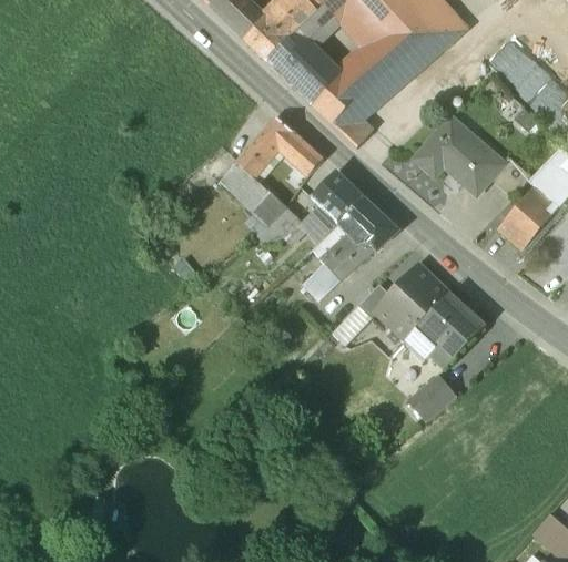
[(205,0),(232,26),(250,6),(244,0),(205,0)]
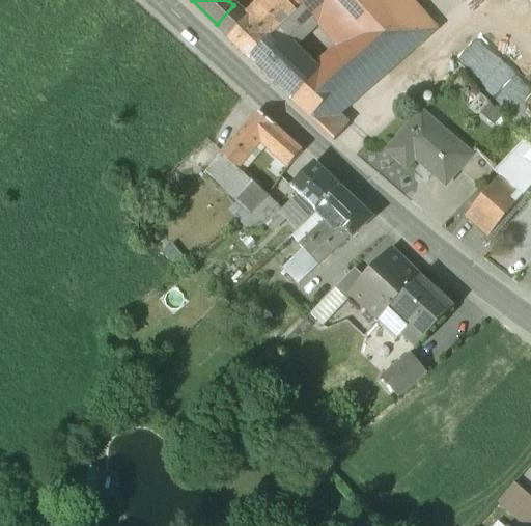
[(259,0),(244,16),(233,5),(217,24),(249,54),(274,29),(296,8),(286,0),(259,0)]
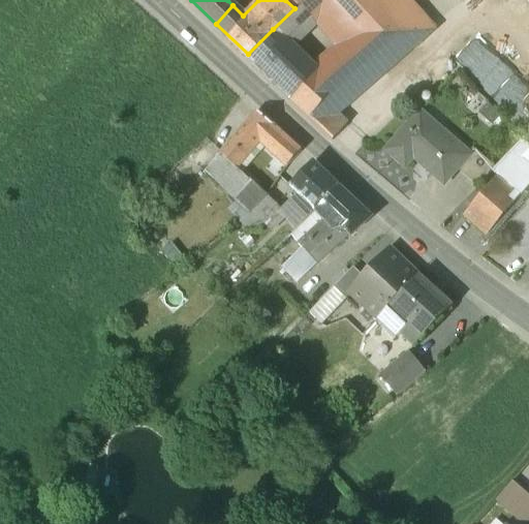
[(303,0),(294,8),(273,29),(286,42),(331,0),(303,0)]
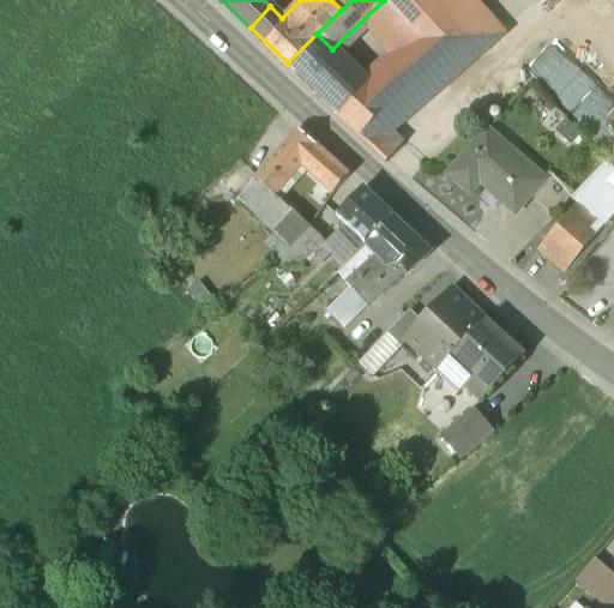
[(331,0),(342,10),(351,0),(331,0)]
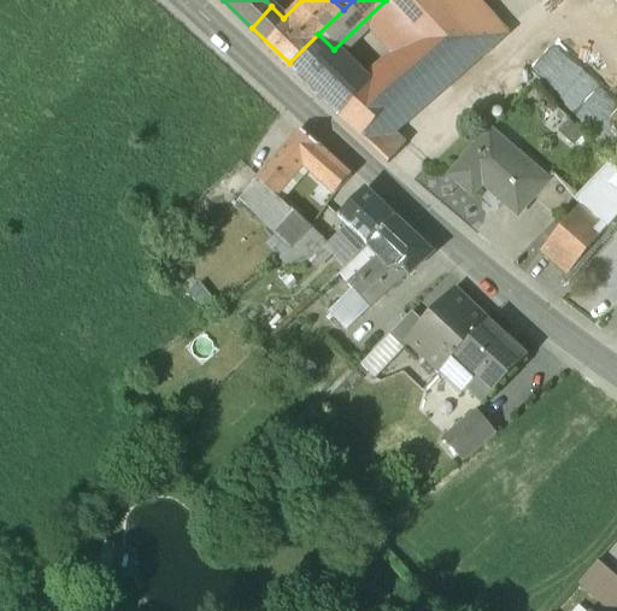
[(388,0),(412,28),(415,25),(441,0),(388,0)]
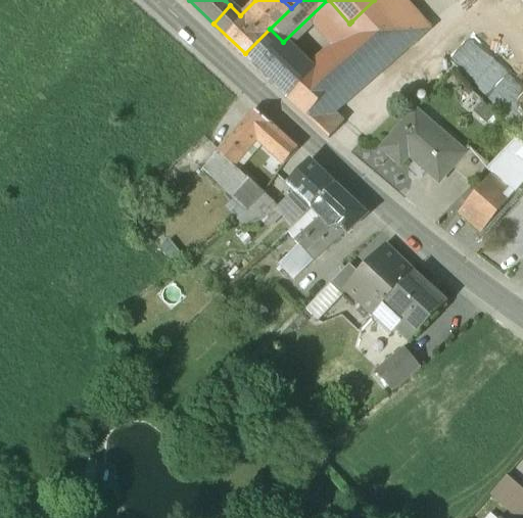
[(374,0),(351,21),(354,25),(370,40),(387,58),(425,26),(402,0),(374,0)]
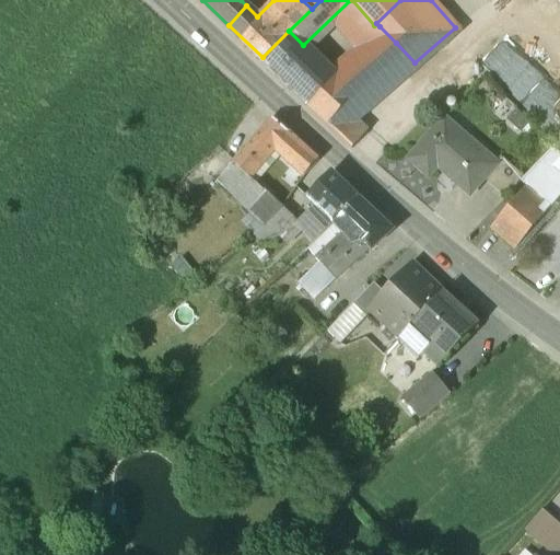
[(330,72),(329,72),(304,97),(323,116),(322,116),(329,123),(341,106),(353,90),(349,84),(396,43),(380,26),(330,72)]
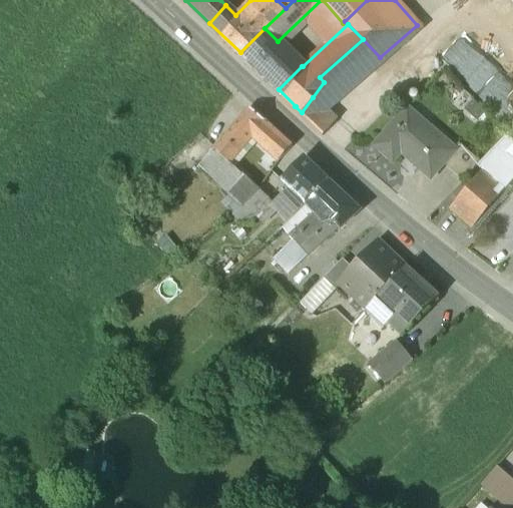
[(278,41),(265,28),(240,52),(279,89),(302,66),(303,66),(278,41)]
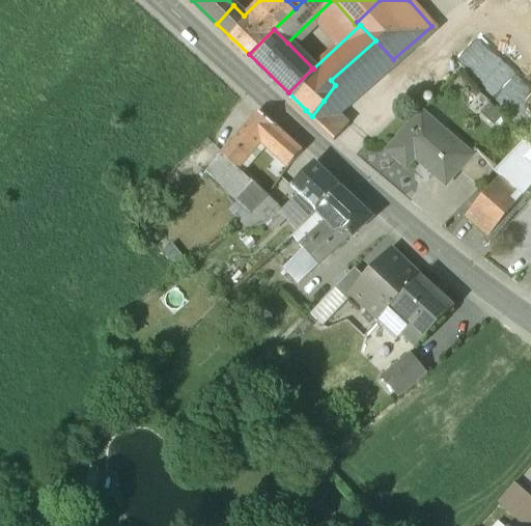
[(375,40),(331,80),(335,85),(324,101),(336,111),(350,98),(393,59),(375,40)]
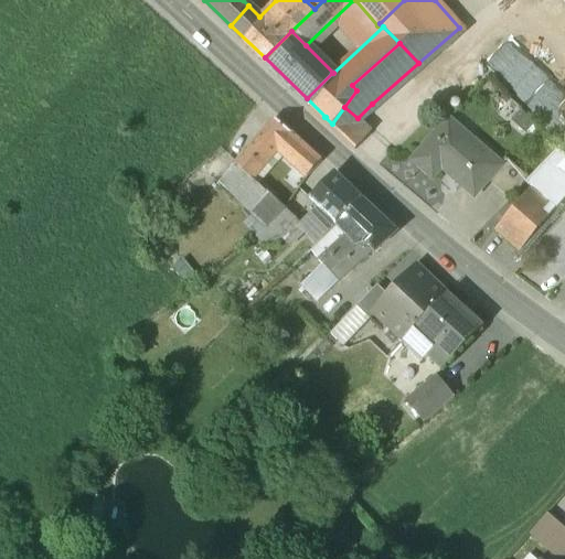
[(564,133),(564,94),(516,52),(497,74),(564,133)]
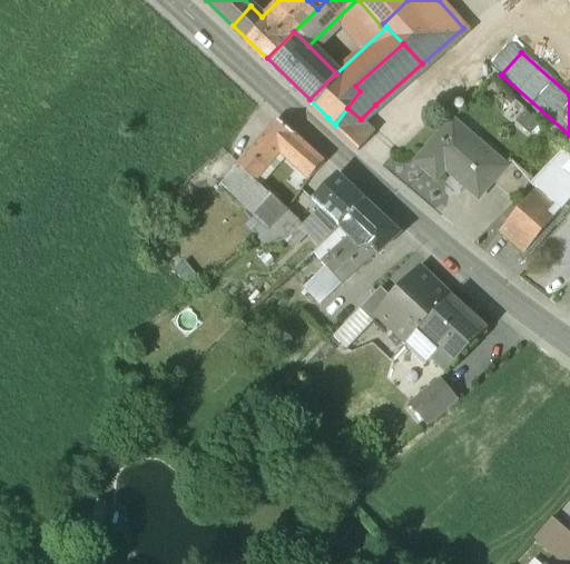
[(361,119),(347,108),(335,125),(359,146),(372,130),(361,119)]
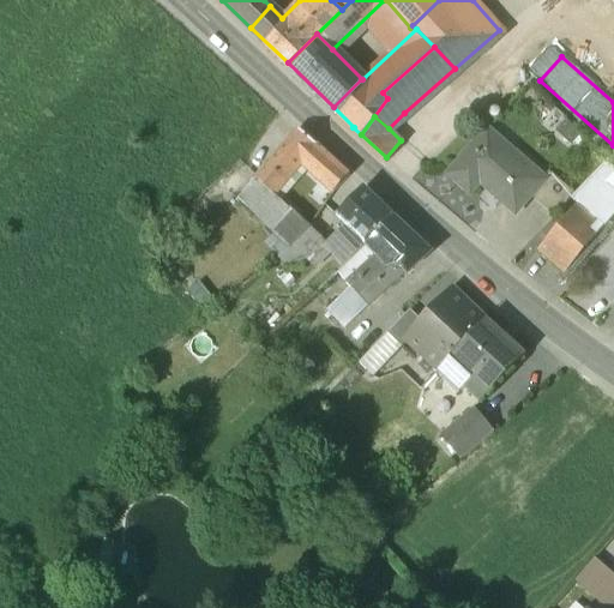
[(329,152),(299,124),(253,173),(271,190),(300,157),(313,169),(329,152)]
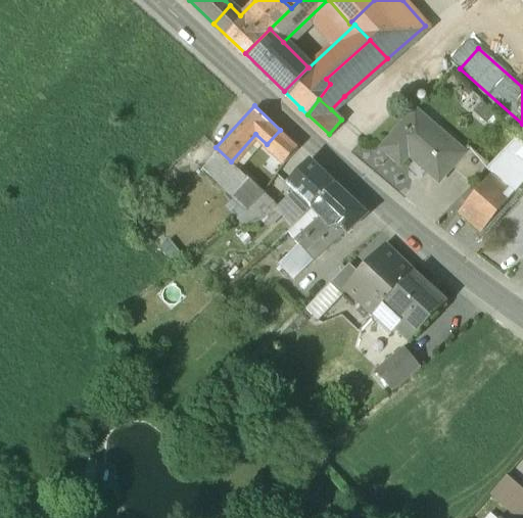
[(431,129),(411,111),(381,144),(399,159),(408,150),(438,177),(450,162),(464,149),(462,147),(435,124),(431,129)]
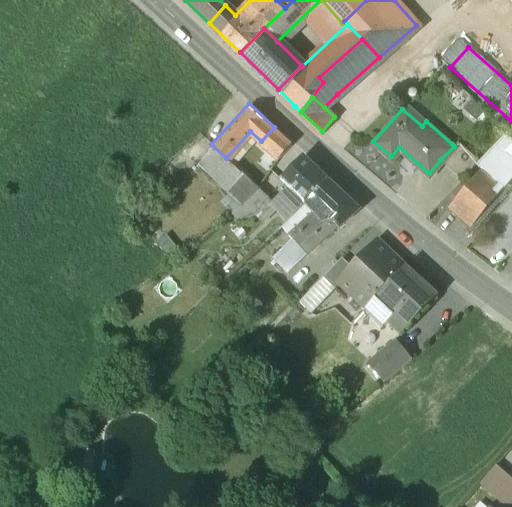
[(291,142),(274,127),(261,141),(278,156),(291,142)]
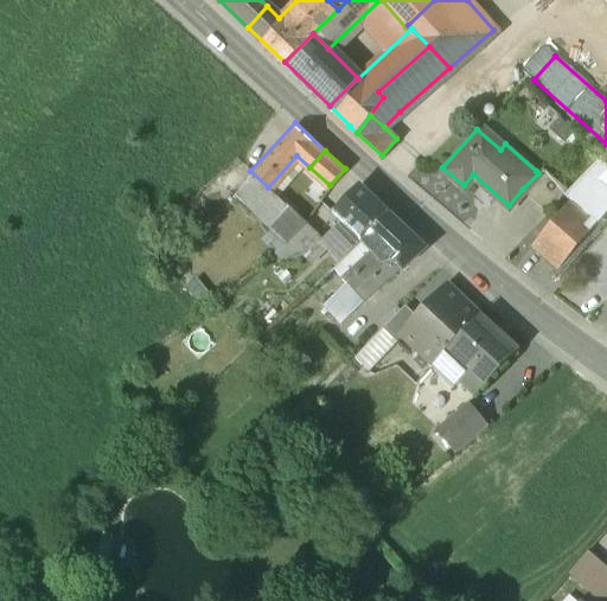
[(606,158),(606,160),(600,154),(568,187),(564,192),(570,197),(569,198),(595,221),(596,219),(598,219),(606,209),(606,158)]
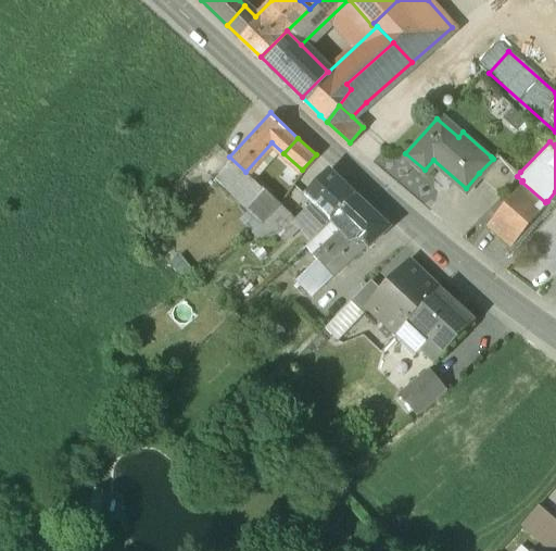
[(496,151),(491,157),(493,159),(479,173),(501,192),(517,176),(520,172),(496,151)]
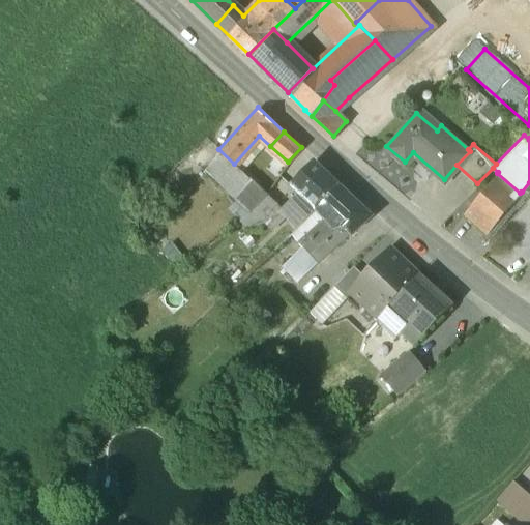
[(234,164),(218,149),(205,165),(248,208),(249,209),(254,204),(266,192),(266,191),(252,177),(234,164)]
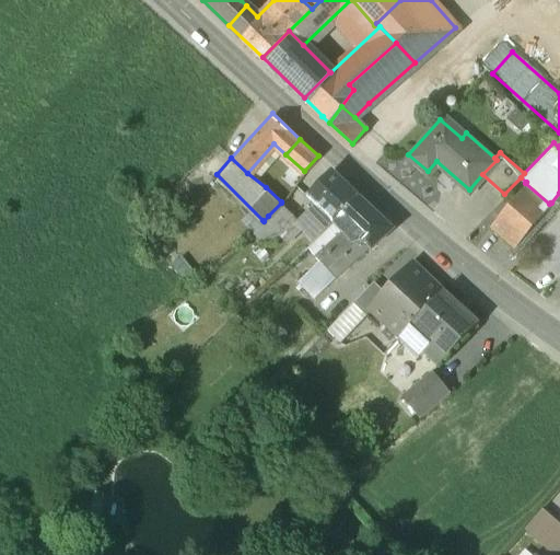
[(357,193),(330,166),(305,194),(325,214),(331,219),(357,193)]
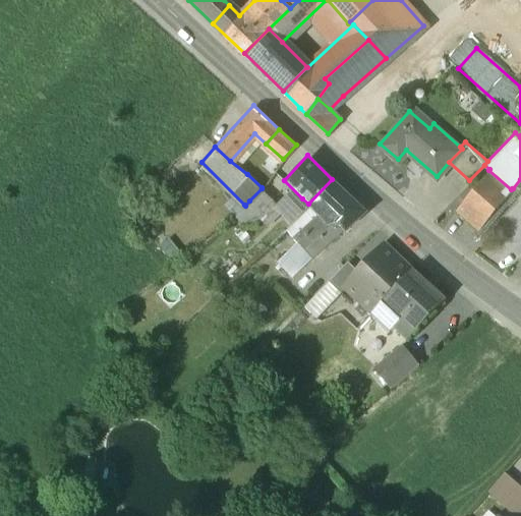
[(488,170),(456,209),(478,229),(512,190),(511,189),(488,170)]
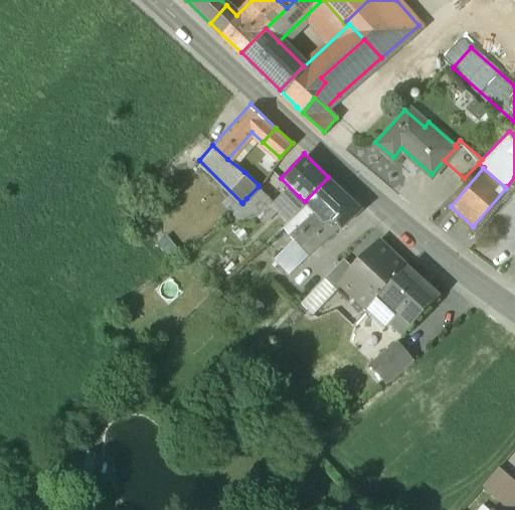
[(328,177),(305,201),(306,202),(311,207),(315,211),(310,215),(299,224),(304,229),(295,238),(308,252),(340,225),(360,207),(328,177)]
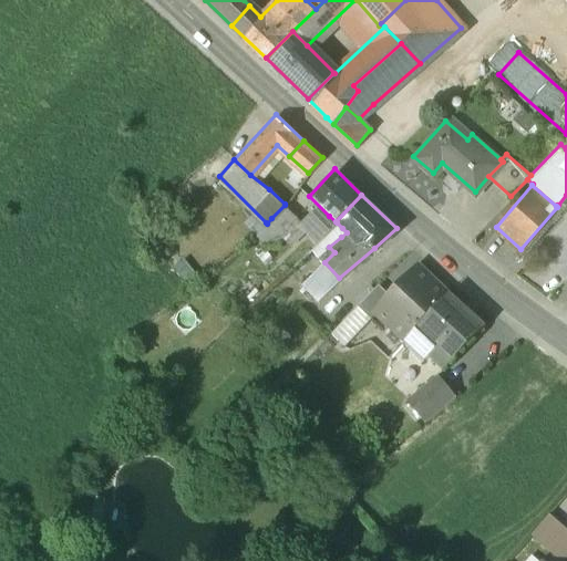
[(306,220),(286,201),(285,204),(285,205),(271,218),(277,222),(279,220),(297,238),(305,229),(301,226),(306,220)]
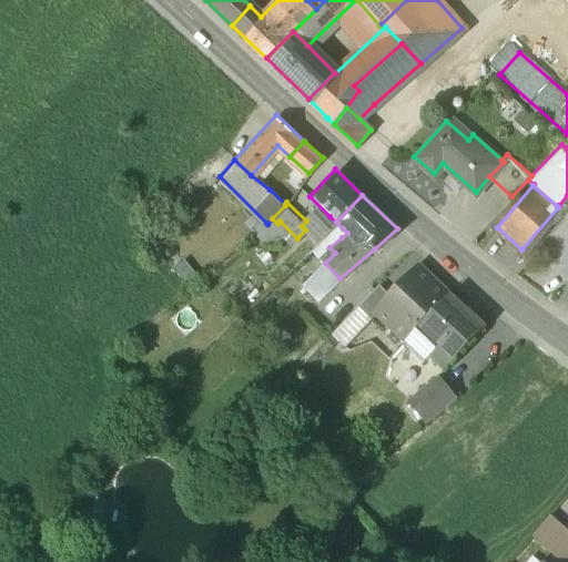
[(330,216),(322,225),(327,232),(337,223),(336,222),(330,216)]
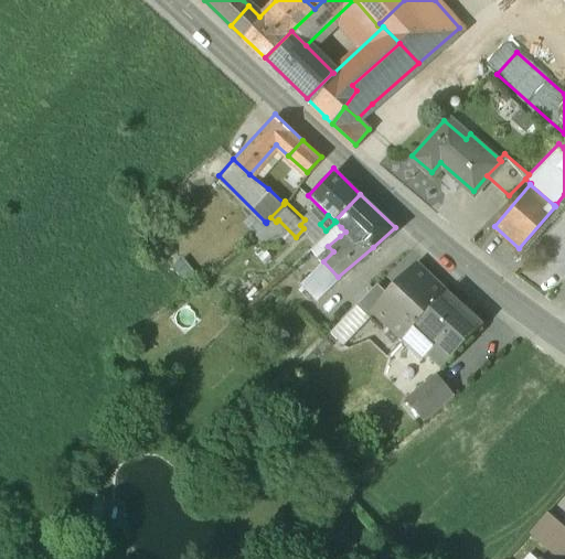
[(266,223),(265,222),(255,232),(266,243),(276,233),(266,223)]
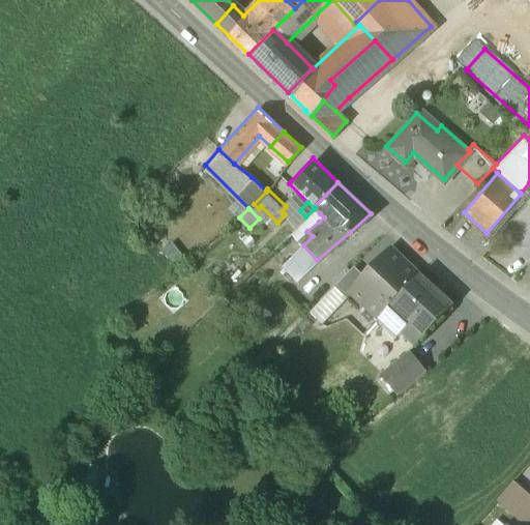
[(320,213),(315,217),(319,222),(324,217),(320,213)]
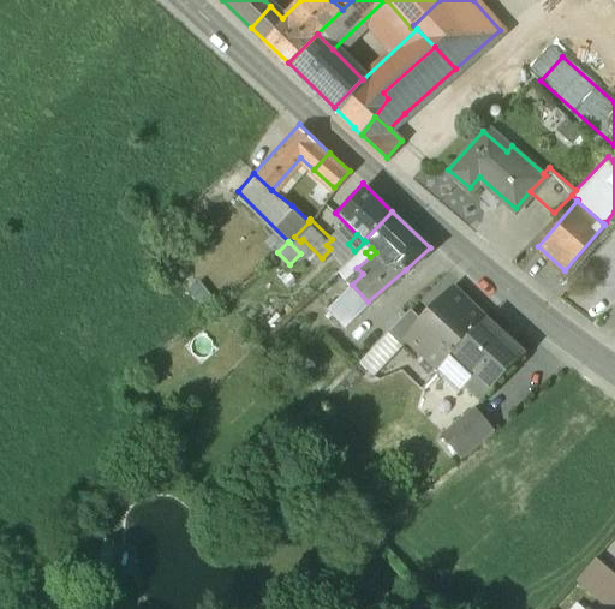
[(347,257),(312,290),(344,323),(368,302),(352,285),(363,274),(357,268),(347,257)]
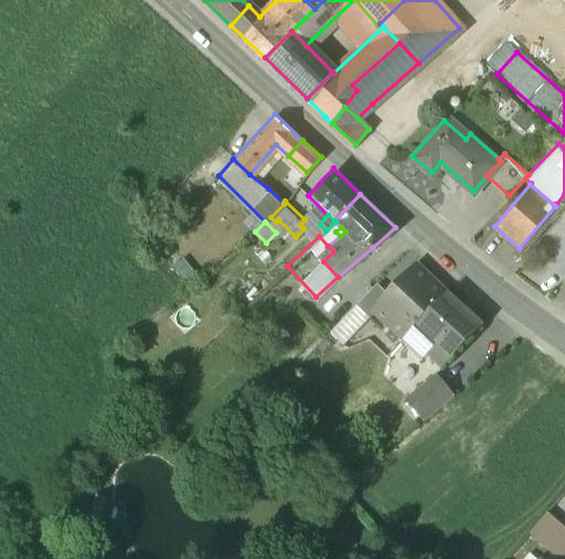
[(385,290),(370,308),(403,339),(407,333),(447,290),(414,259),(385,290)]
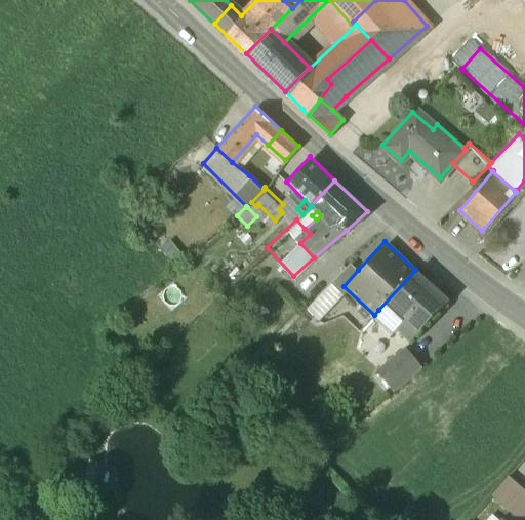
[(350,262),(327,284),(336,293),(344,286),(358,270),(350,262)]
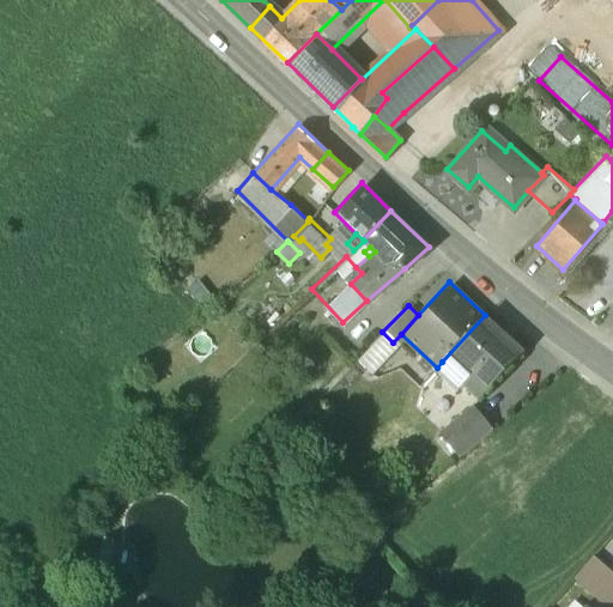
[(485,315),(442,362),(463,381),(462,383),(478,398),(523,348),(485,315)]
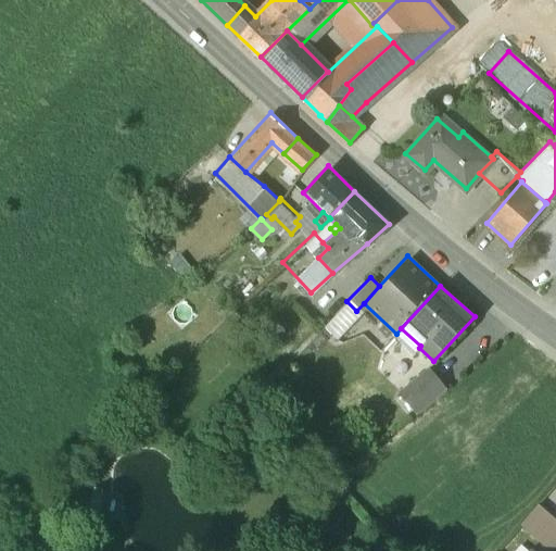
[(427,365),(397,390),(415,412),(445,387),(427,365)]
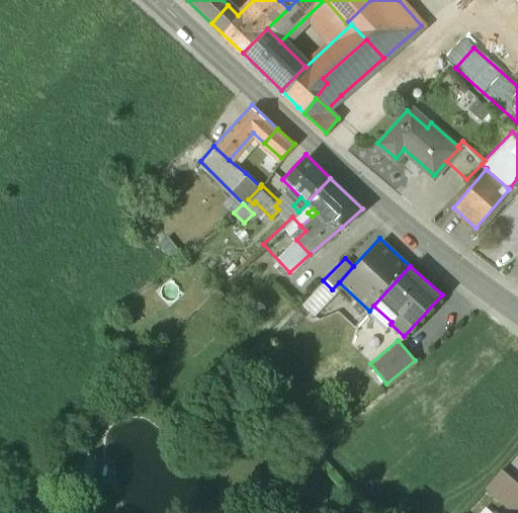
[(517,512),(517,483),(500,467),(485,485),(517,512)]
